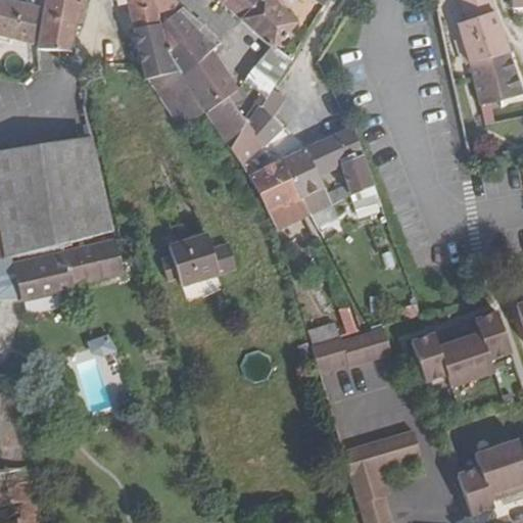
[(0,0),(0,36),(34,45),(38,11),(19,6),(18,0),(0,0)]
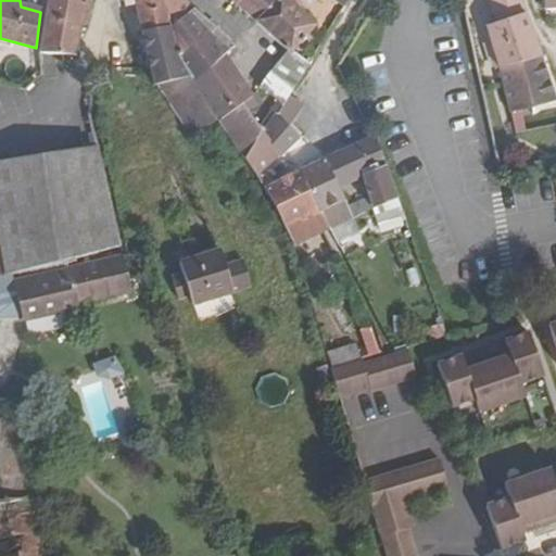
[(75,55),(85,0),(49,0),(41,52),(73,55),(75,55)]
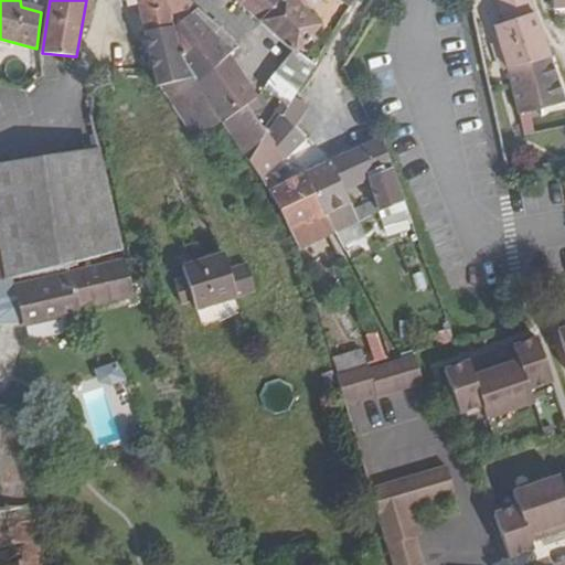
[(167,9),(164,0),(127,0),(130,4),(139,3),(146,31),(174,28),(196,11),(184,0),(167,9)]
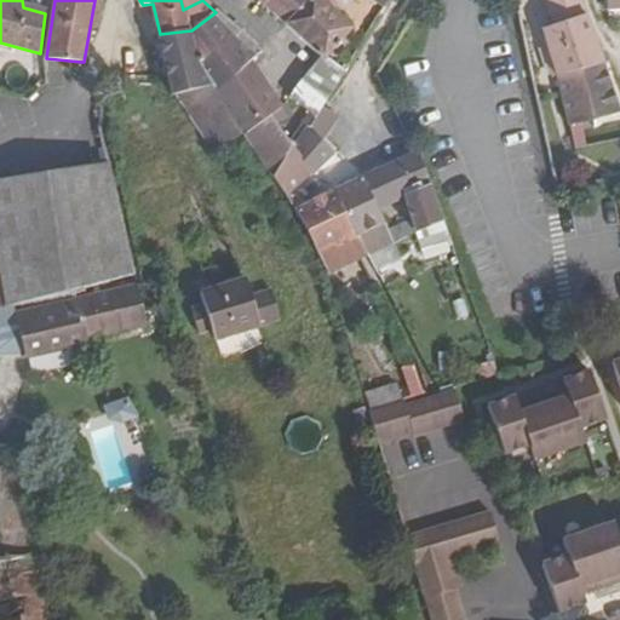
[(258,0),(286,24),(309,0),(258,0)]
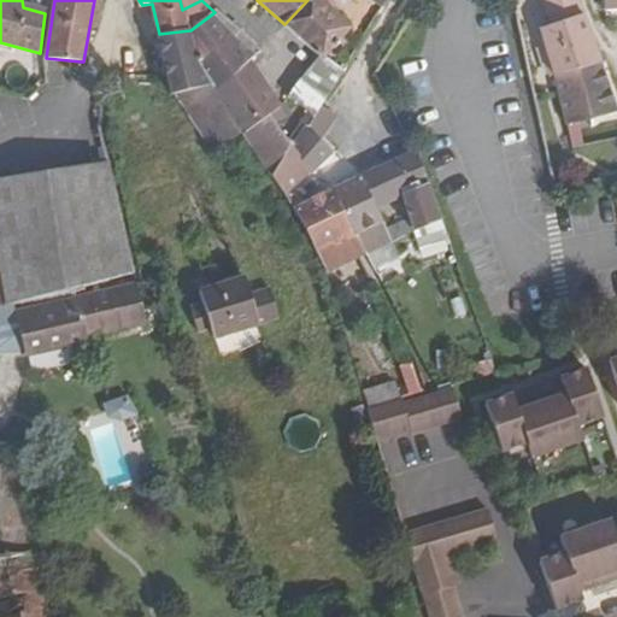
[(351,27),(321,0),(307,0),(285,24),(322,56),(301,81),(322,98),(325,101),(344,71),(324,57),(351,27)]
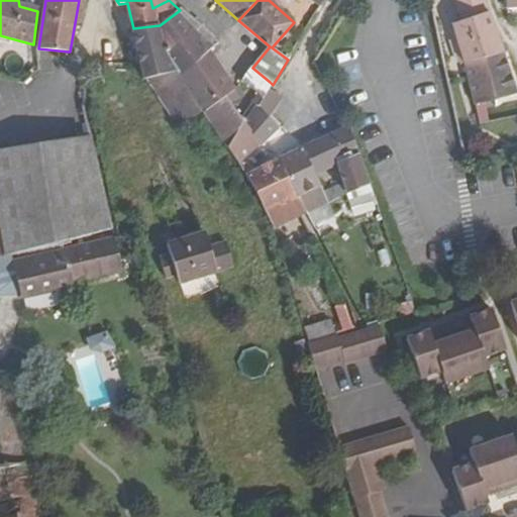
[(491,12),(486,0),(455,0),(462,21),(491,12)]
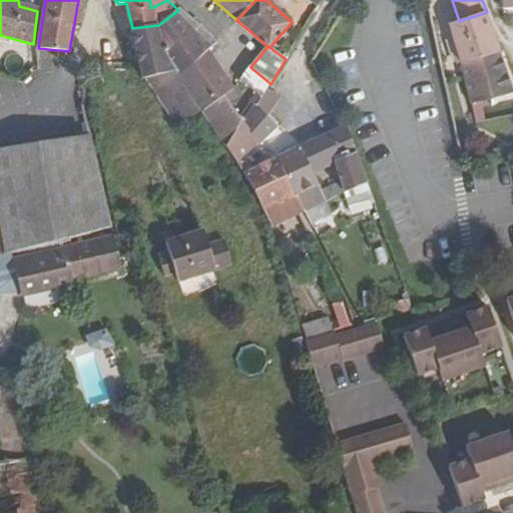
[(192,21),(178,10),(158,25),(164,52),(175,70),(177,73),(191,66),(206,52),(213,44),(192,21)]
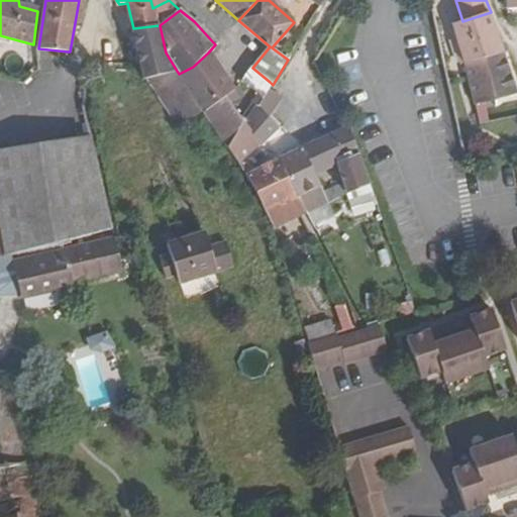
[(491,12),(462,21),(453,23),(464,62),(502,50),(491,12)]
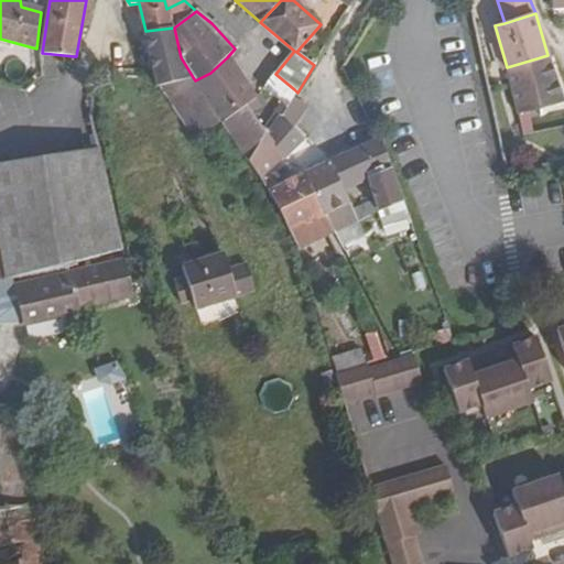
[(145,31),(153,68),(158,87),(161,87),(193,77),(181,57),(174,28),(145,31)]
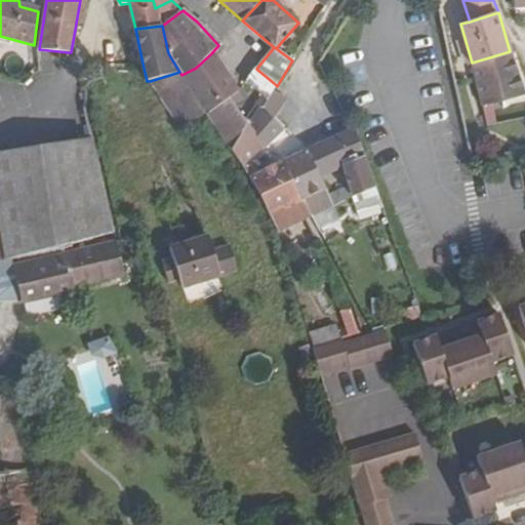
[(472,63),(482,105),(492,103),(524,93),(524,91),(510,51),(472,63)]
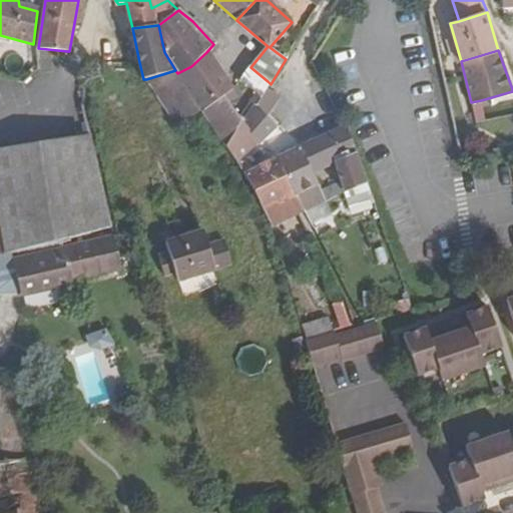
[(191,66),(177,73),(193,97),(201,110),(237,161),(259,143),(249,133),(251,132),(242,120),(241,121),(237,115),(227,102),(222,94),(231,88),(206,52),(191,66)]
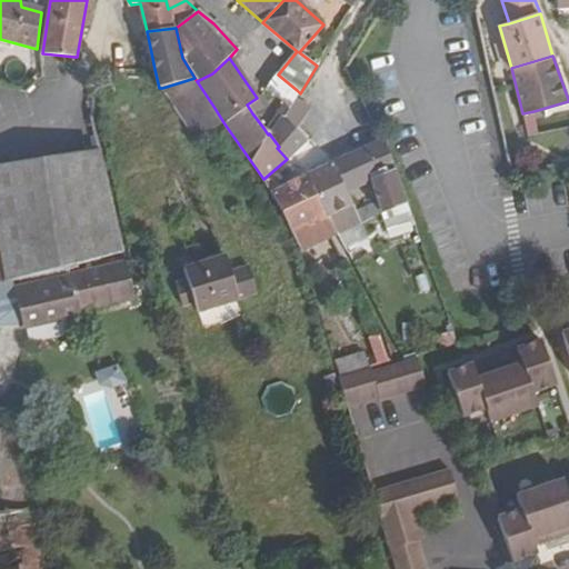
[(215,108),(197,81),(195,78),(162,88),(198,142),(205,138),(195,121),(215,108)]
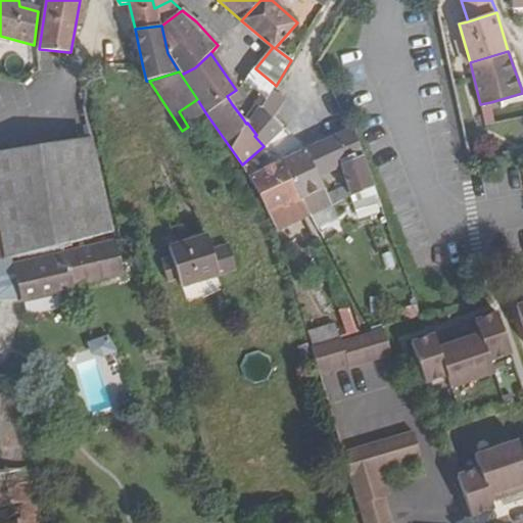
[(276,86),(273,83),(242,117),(246,124),(247,123),(259,107),(260,109),(274,90),(276,86)]
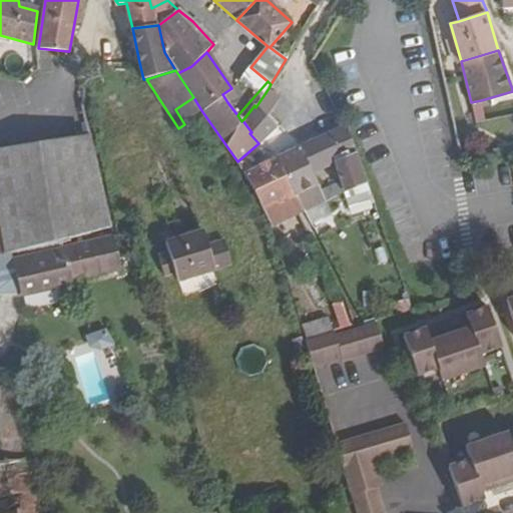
[(236,95),(231,88),(222,94),(227,102),(236,95)]
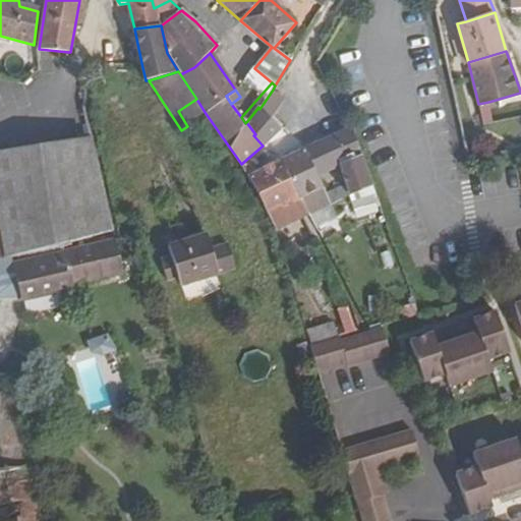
[(273,90),(259,109),(271,119),(286,100),(273,90)]
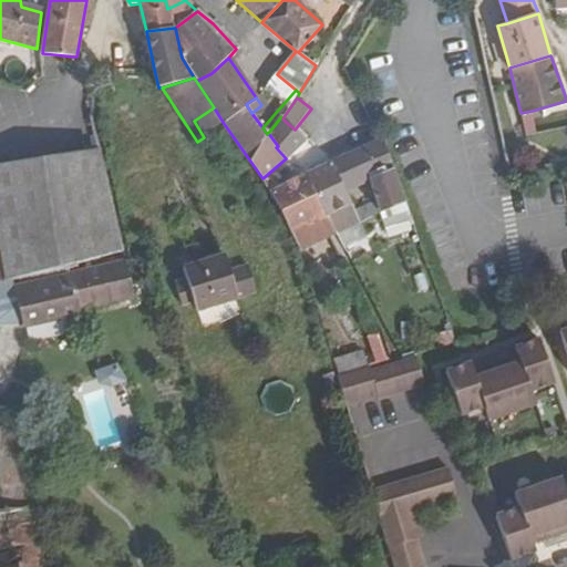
[(223,122),(214,107),(194,121),(204,137),(223,122)]
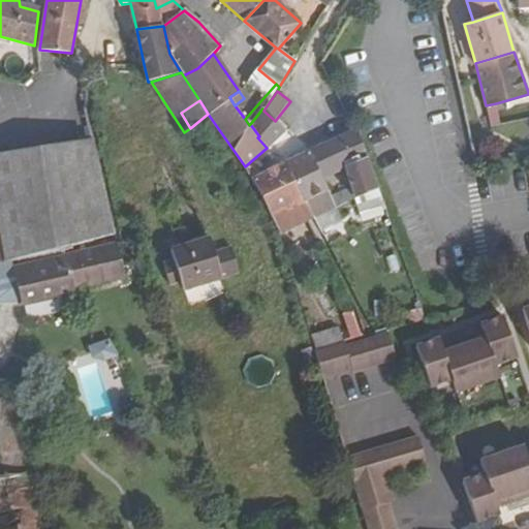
[(491,126),(501,124),(496,103),(486,105),(491,126)]
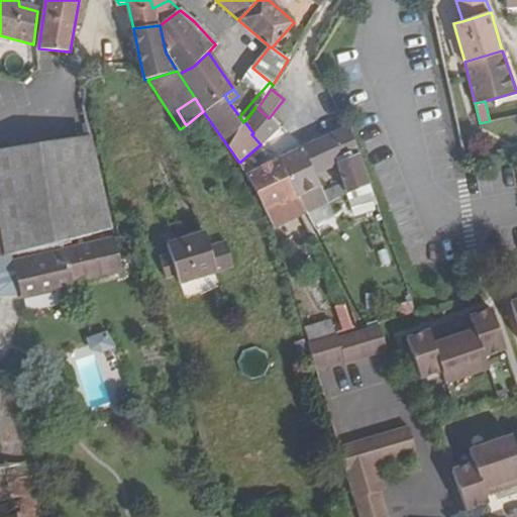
[(256,106),(244,121),(253,133),(251,134),(261,144),(279,127),(269,118),(257,108),(256,106)]
